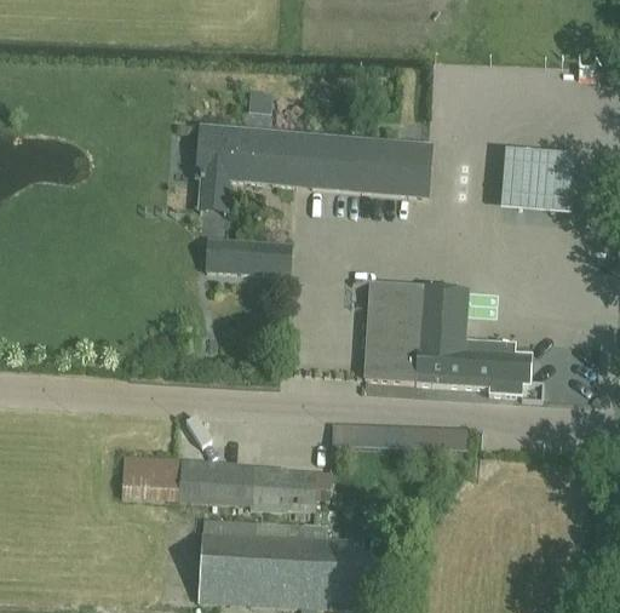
[(425,196),(430,143),(201,124),(196,177),(201,177),(197,210),(227,212),(229,179),(425,196)]
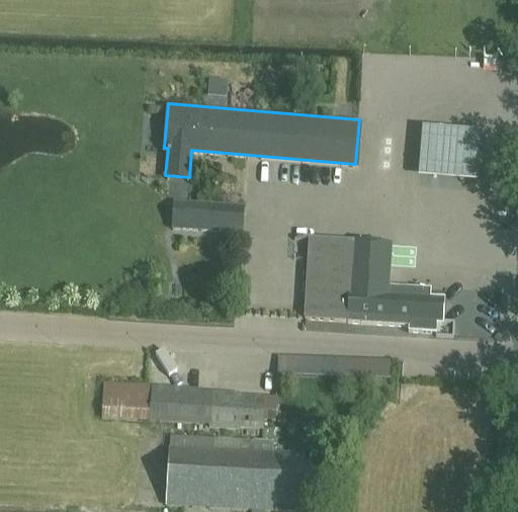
[(422,126),(419,175),(478,179),(482,131),(422,126)]
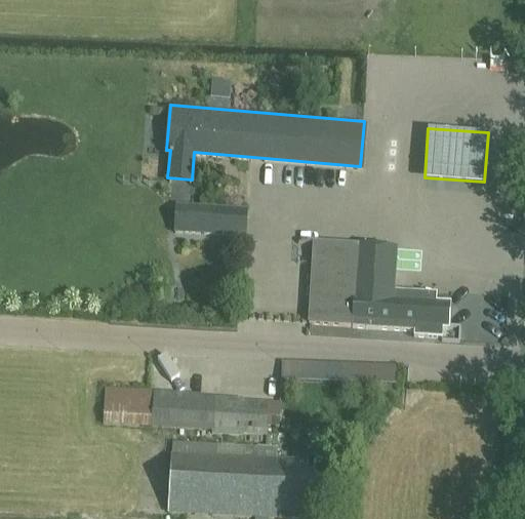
[(342,177),(342,165),(319,164),(318,177),(342,177)]
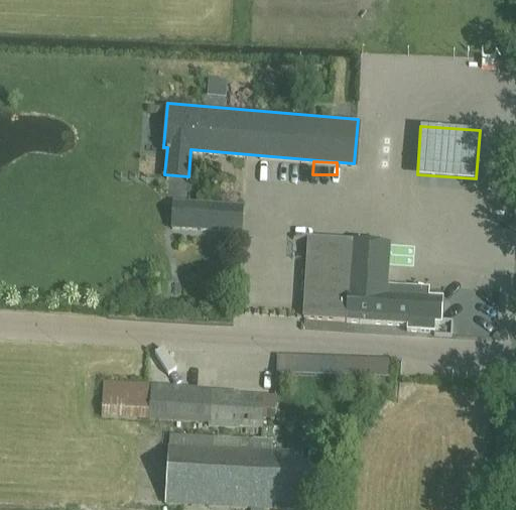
[(173,196),(171,223),(243,227),(245,200),(173,196)]
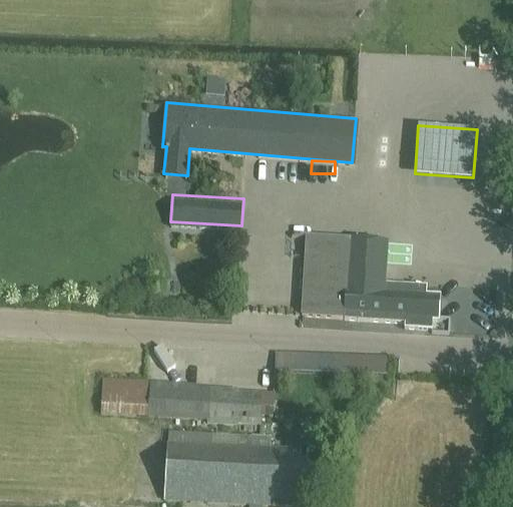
[(422,287),(384,284),(387,237),(306,232),(301,313),(344,316),(404,320),(404,325),(432,327),(433,317),(438,317),(440,293),(422,292),(422,287)]
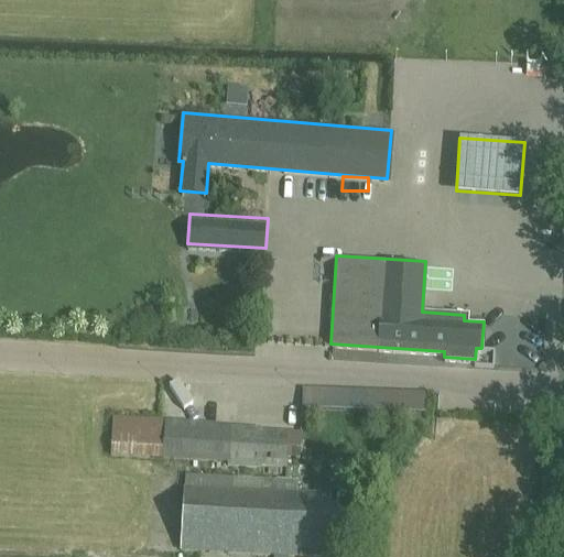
[(302,382),(301,403),(424,407),(425,388),(302,382)]
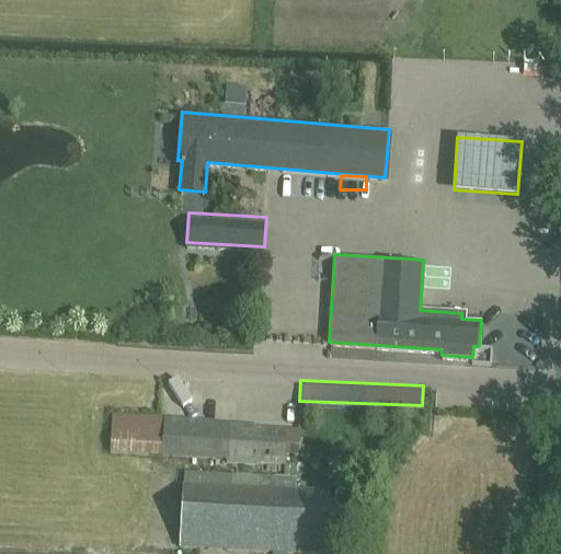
[(157,451),(227,456),(227,459),(285,461),(285,451),(298,451),(299,417),(260,414),(260,420),(217,417),(217,415),(158,412),(112,408),(110,449),(157,451)]
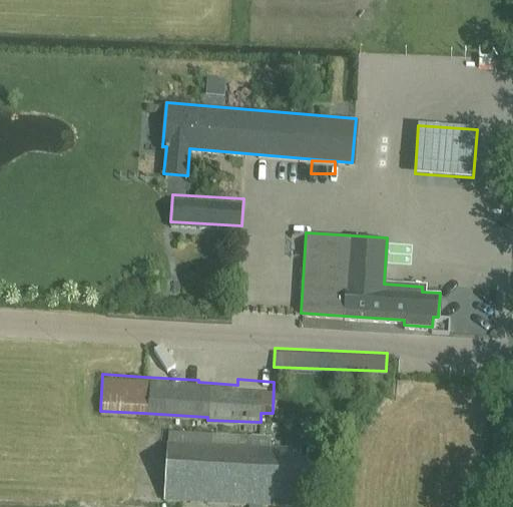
[(167,428),(163,496),(297,503),(298,493),(304,494),(307,454),(300,454),(300,445),(270,444),(270,434),(167,428)]
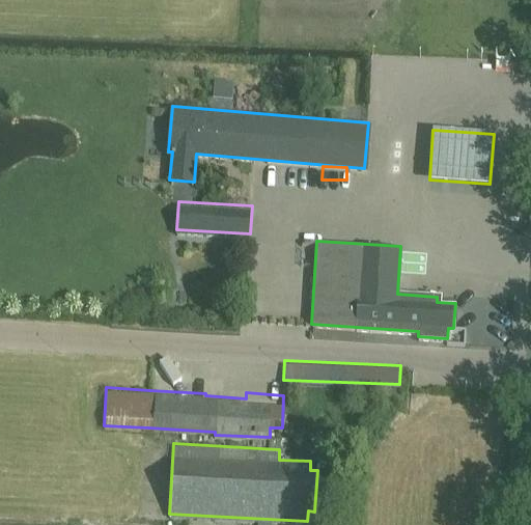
All buildings are outlined.
